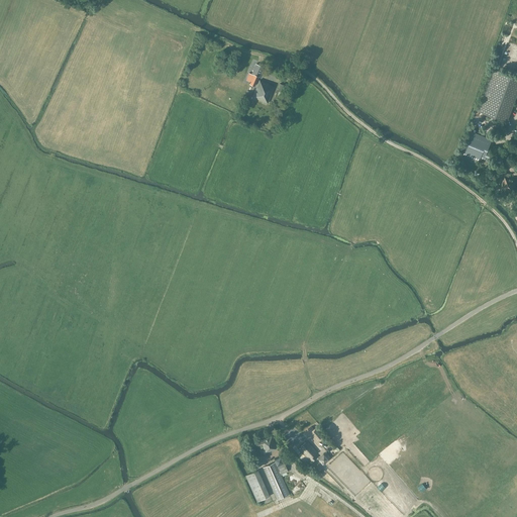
[(250,82),(249,84),(254,87),(259,77),(260,78),(260,77),(264,68),(256,65),(252,75),(249,73),(246,80),(250,82)]
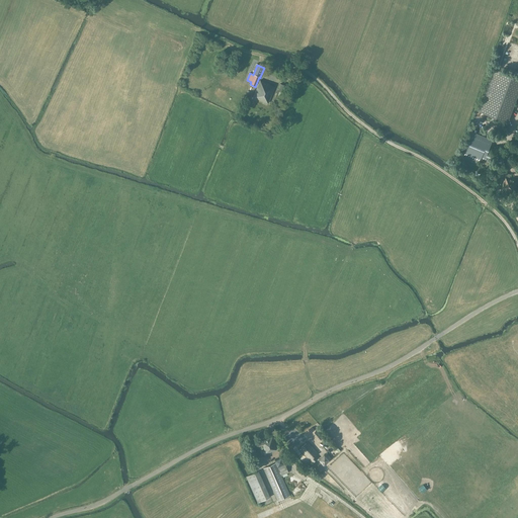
[(478,111),(508,122),(517,94),(517,77),(501,72),(494,69),(478,111)]
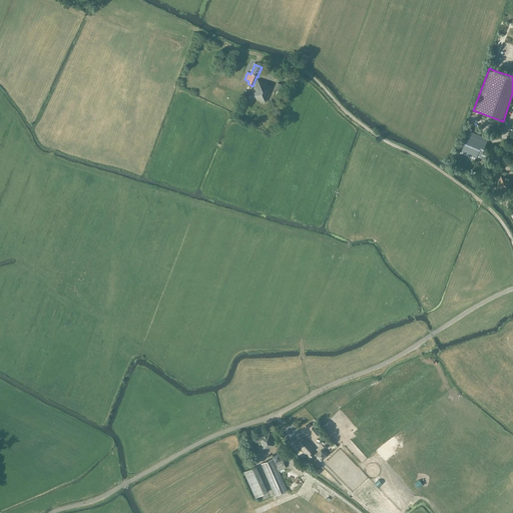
[(268,84),(258,80),(250,96),(265,102),(272,86),(268,84)]
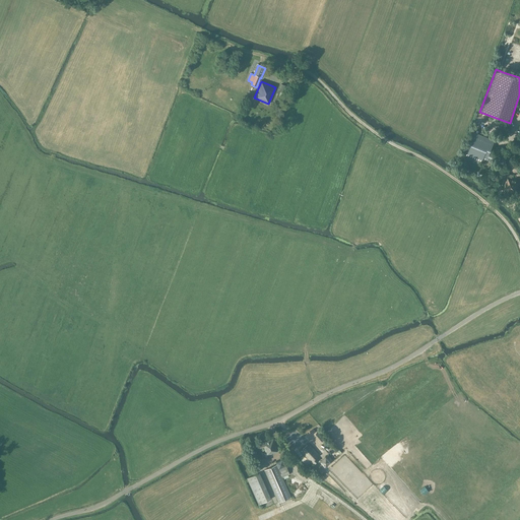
[(273,106),(280,108),(287,86),(281,84),(273,106)]
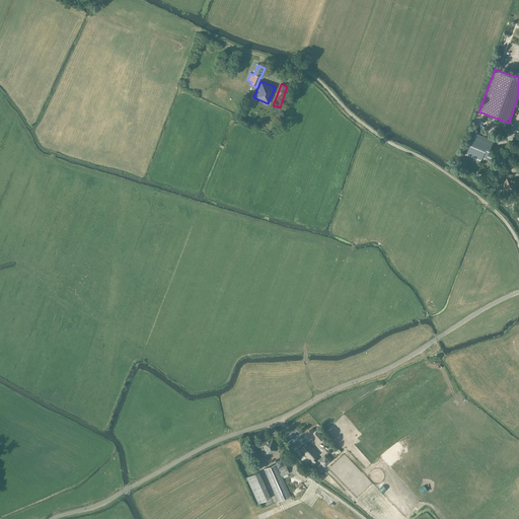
[(489,164),(493,154),(489,153),(494,141),(472,132),(461,157),(479,164),(480,161),(489,164)]
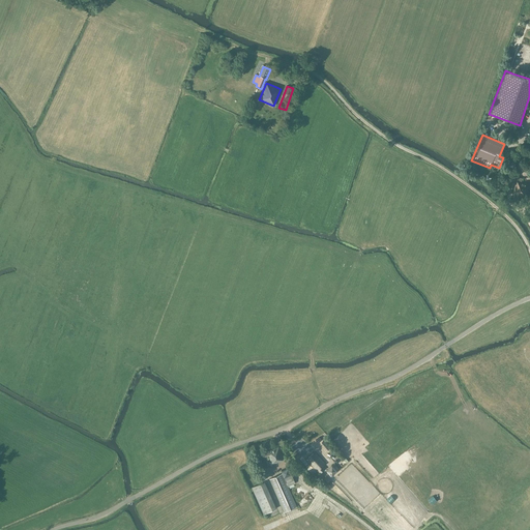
[(518,160),(517,159),(510,157),(507,165),(514,168),(518,160)]
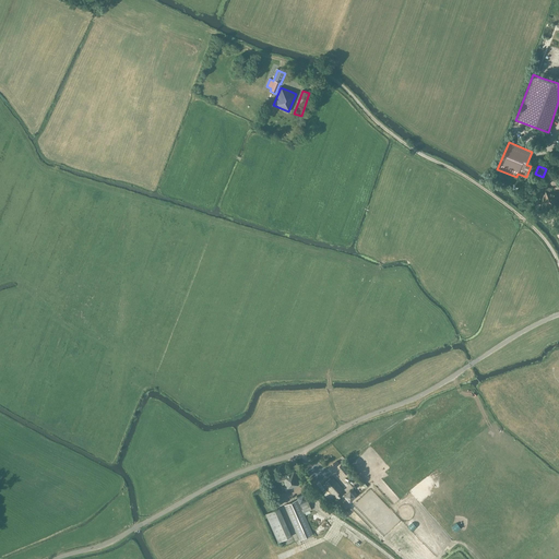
[(535,176),(533,182),(542,186),(544,179),(535,176)]
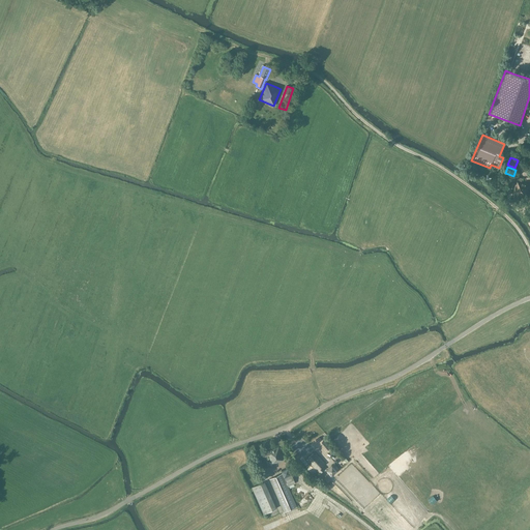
[(511,196),(513,197),(514,195),(527,199),(529,188),(529,185),(528,185),(521,182),(523,179),(518,177),(512,194),(511,194),(511,196)]
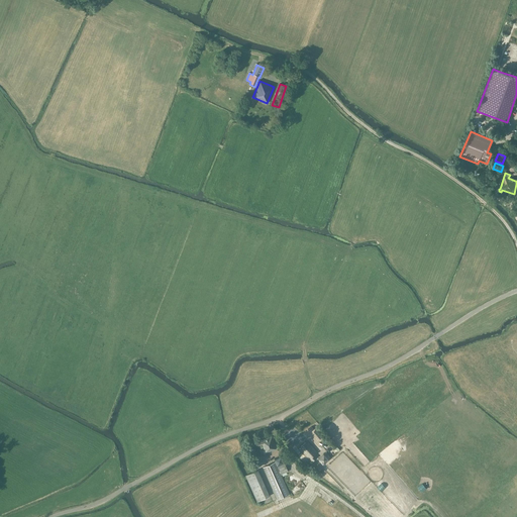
[(257,442),(259,444),(259,446),(263,445),(265,450),(264,451),(264,452),(268,451),(276,449),(272,437),(257,442)]
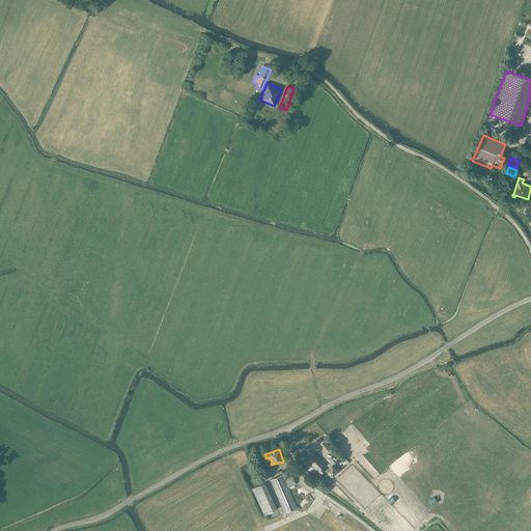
[(326,465),(315,453),(315,452),(307,459),(317,471),(319,474),(323,472),(319,469),(326,465)]
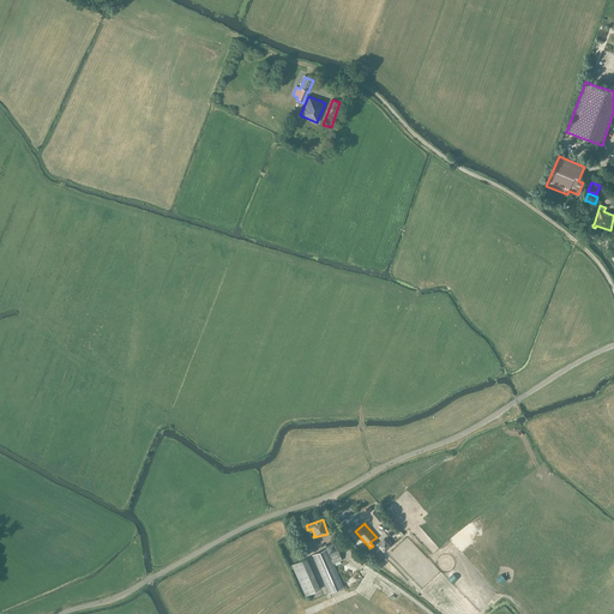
[(378,545),(384,552),(390,546),(385,539),(378,545)]
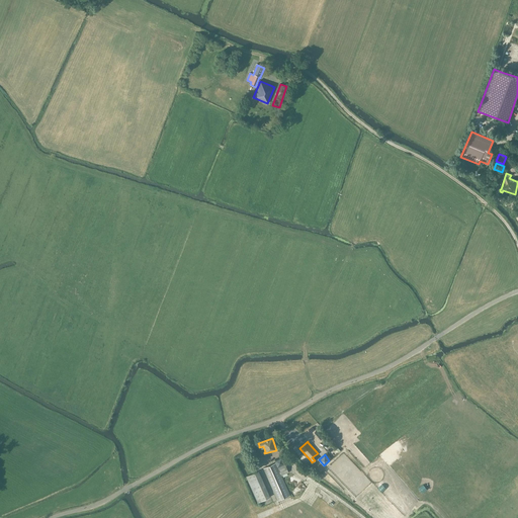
[(275,460),(274,460),(275,462),(263,468),(277,501),(289,496),(282,478),(289,475),(288,472),(285,464),(276,468),(275,466),(278,465),(283,463),(283,462),(281,457),(280,457),(275,459),(275,460)]
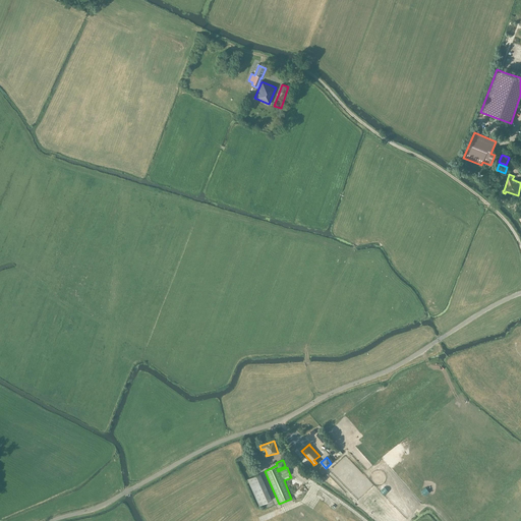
[(272,500),(259,473),(247,479),(258,506),(272,500)]
